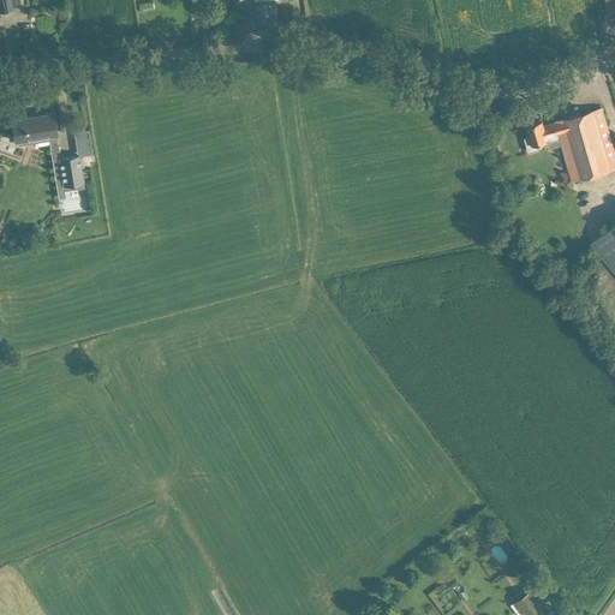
[(255,0),(257,22),(276,21),(275,1),(280,1),(279,0),(255,0)]
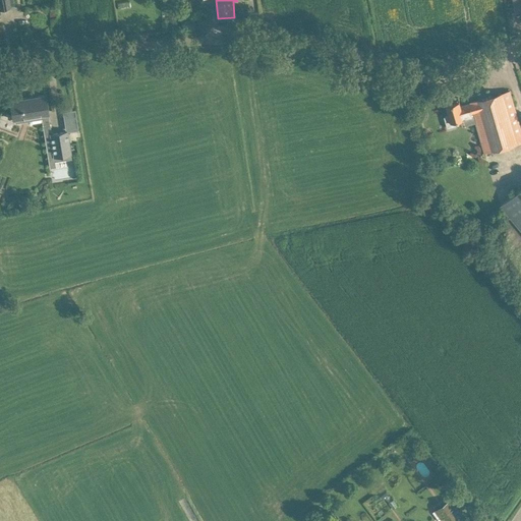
[(520,128),(510,91),(488,97),(470,102),(470,104),(460,106),(459,102),(446,106),(449,115),(444,116),(448,128),(460,125),(459,123),(464,122),(465,126),(475,123),(484,154),(520,142),(520,128)]
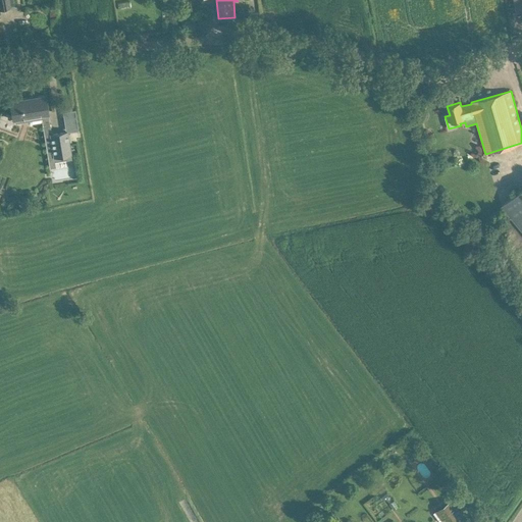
[(50,123),(45,95),(10,101),(13,120),(23,118),(23,120),(32,119),(32,117),(41,115),(43,124),(50,123)]
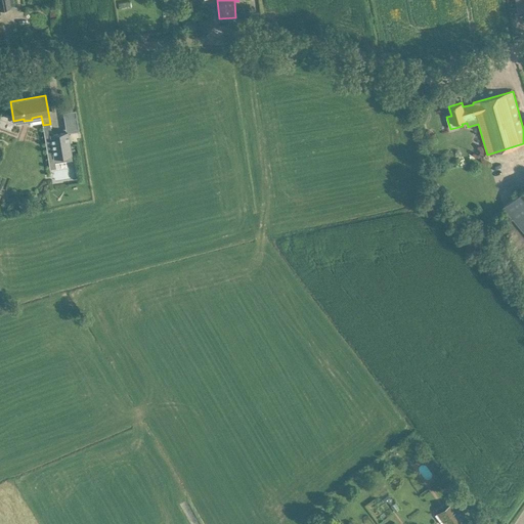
[(54,158),(71,155),(68,132),(50,135),(54,158)]
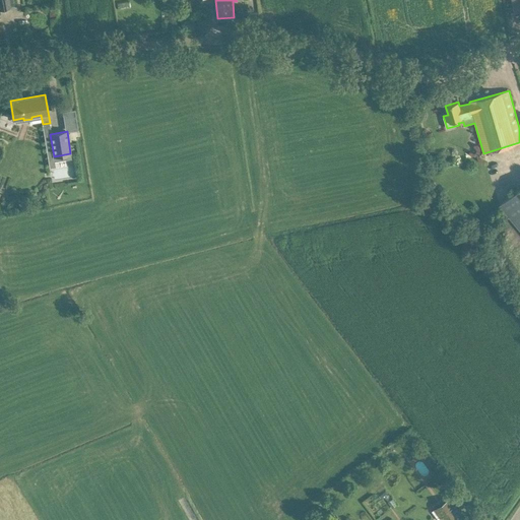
[(519,187),(500,204),(519,229),(519,187)]
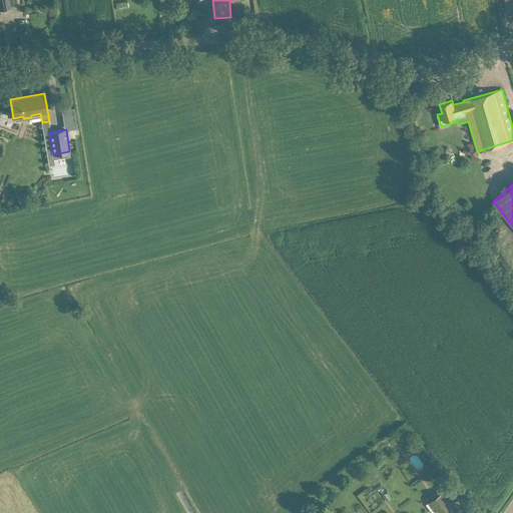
[(380,481),(386,478),(384,473),(377,476),(380,481)]
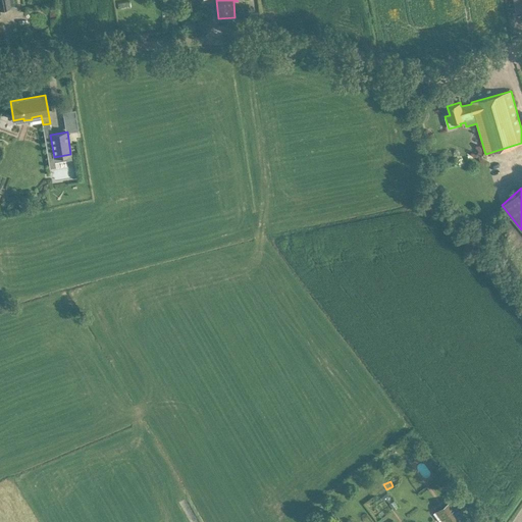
[(382,500),(389,494),(385,489),(378,494),(382,500)]
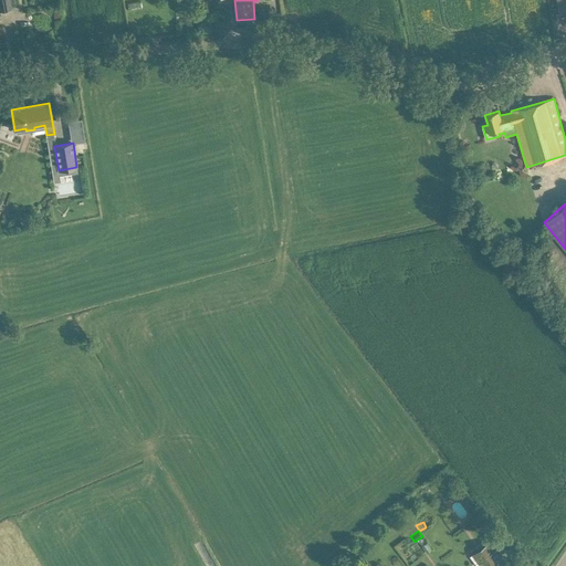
[(423,535),(428,542),(433,538),(429,532),(423,535)]
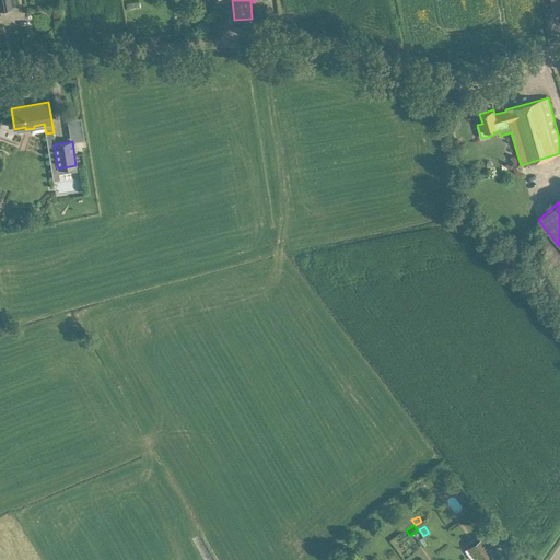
[(503,559),(501,557),(486,535),(467,548),(476,559),(503,559)]
